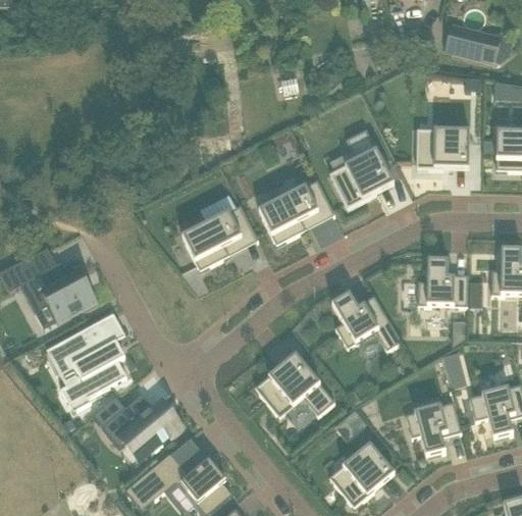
[(502,35),(451,21),(445,49),(494,62),(502,35)]
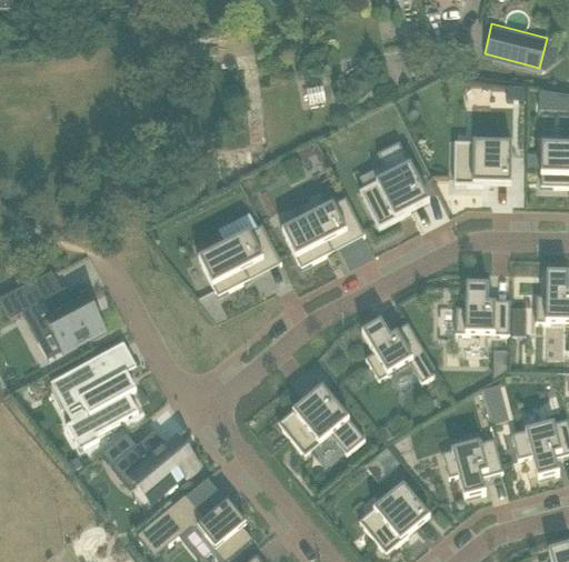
[(508,84),(508,98),(523,99),(523,86),(508,84)]
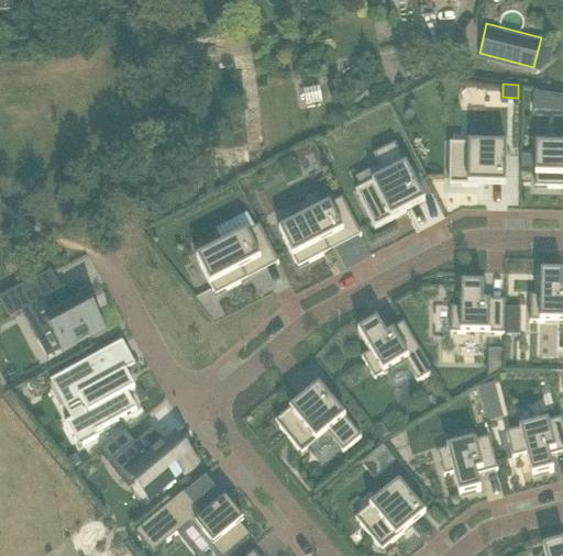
[(533,107),(562,107),(562,91),(533,88),(533,107)]
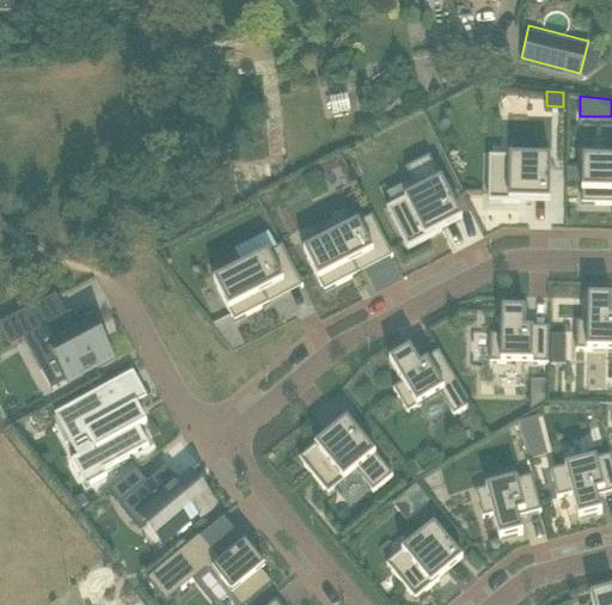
[(489,152),(488,197),(550,199),(551,153),(489,152)]
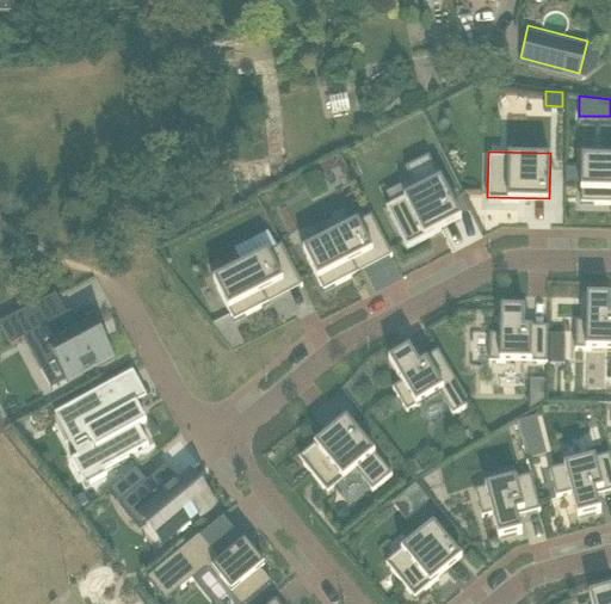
[(610,154),(581,154),(580,199),(610,199),(610,154)]
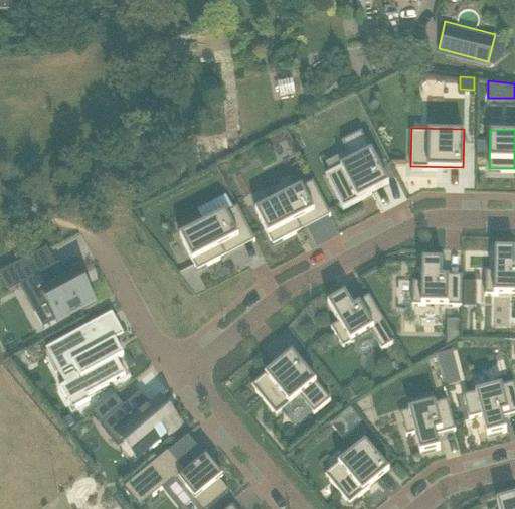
[(325,172),(343,205),(388,182),(371,148),(325,172)]
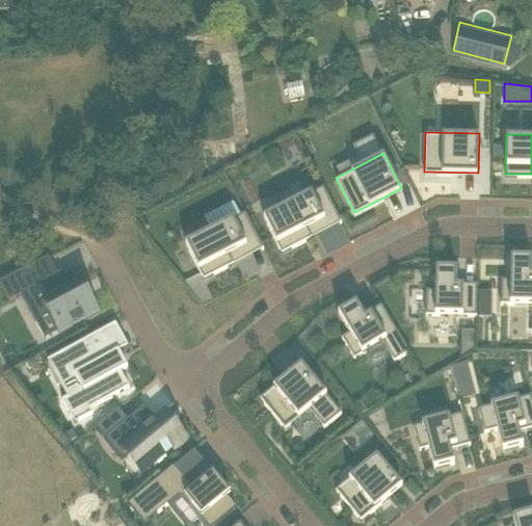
[(323,184),(264,214),(282,250),(341,218),(323,184)]
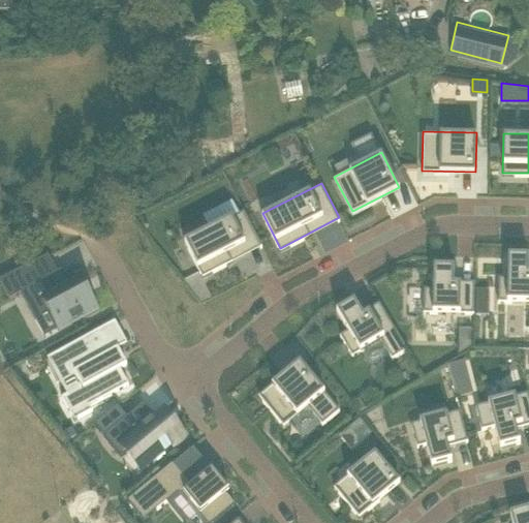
[(230,253),(259,239),(244,209),(185,239),(203,274),(232,257),(230,253)]
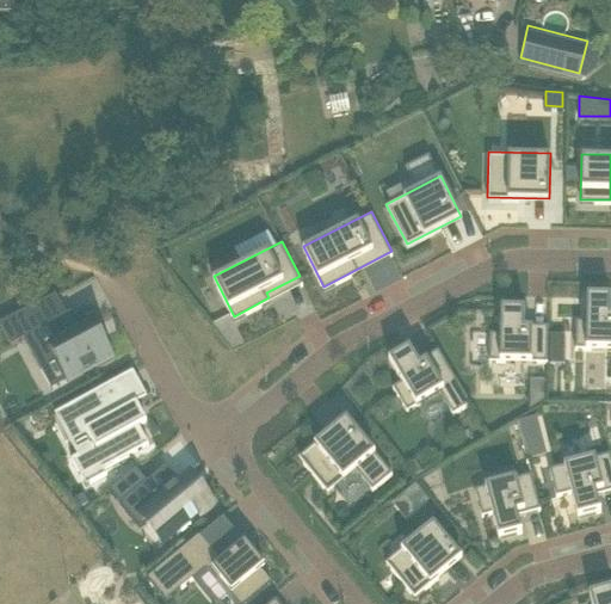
[(610,345),(610,309),(610,294),(610,293),(587,293),(586,318),(575,318),(575,345),(610,345)]
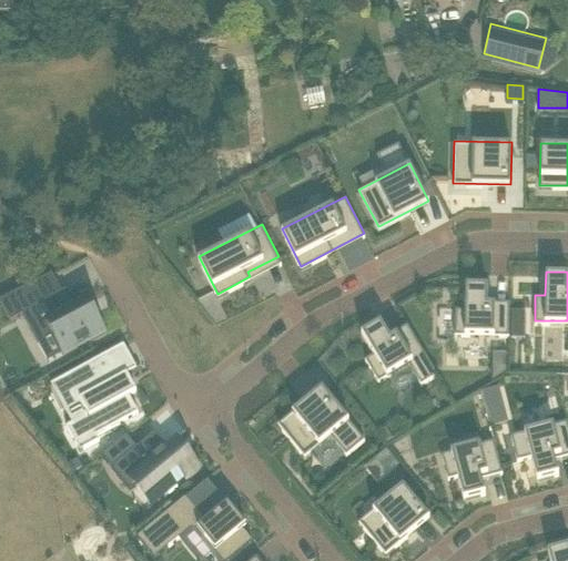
[(508,334),(509,299),(487,299),(488,284),(465,283),(465,306),(455,306),(455,332),(508,334)]
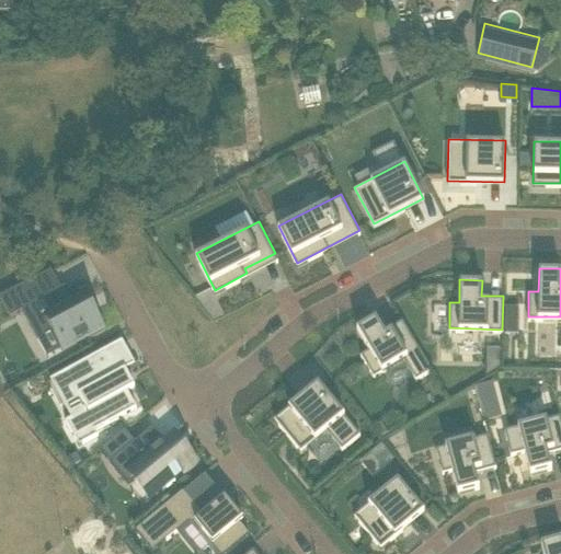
[(103,324),(92,304),(88,307),(82,296),(75,300),(65,281),(21,306),(36,333),(52,325),(63,346),(103,324)]
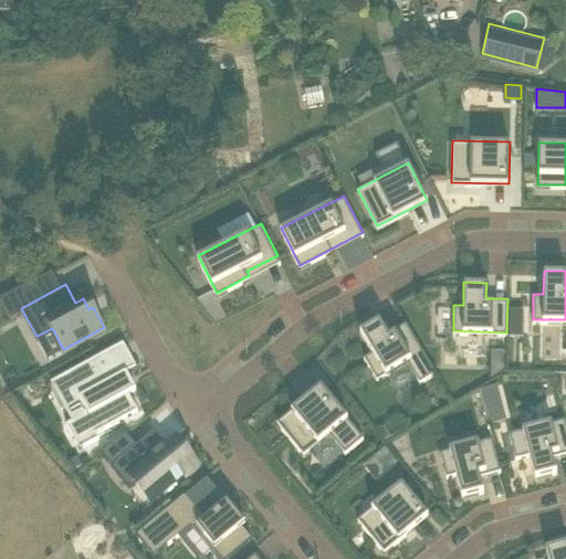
[(0,308),(0,335),(23,325),(13,303),(0,308)]
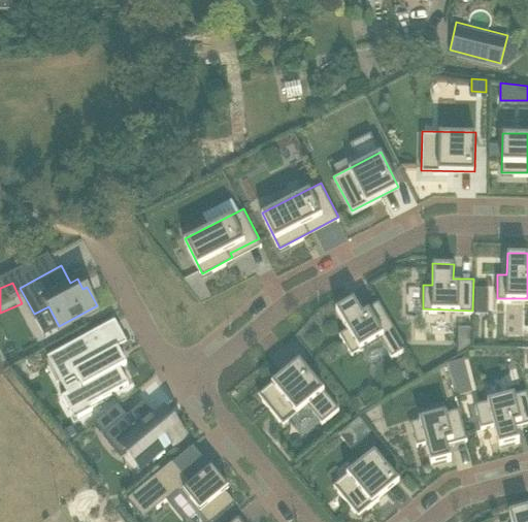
[(474,297),(487,297),(488,285),(475,285),(474,297)]
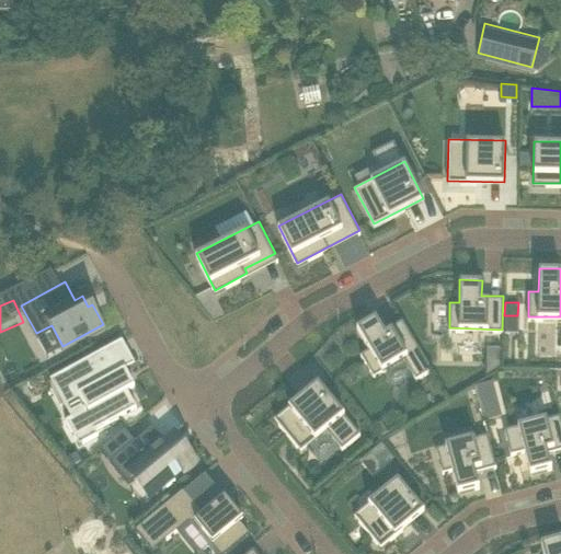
[(376,315),(356,326),(368,347),(361,353),(374,373),(403,356),(415,377),(432,367),(402,318),(384,329),(376,315)]
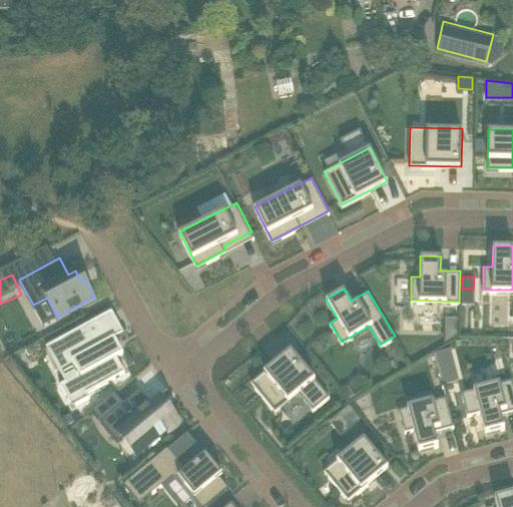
[(457,332),(457,316),(445,315),(444,339),(457,332)]
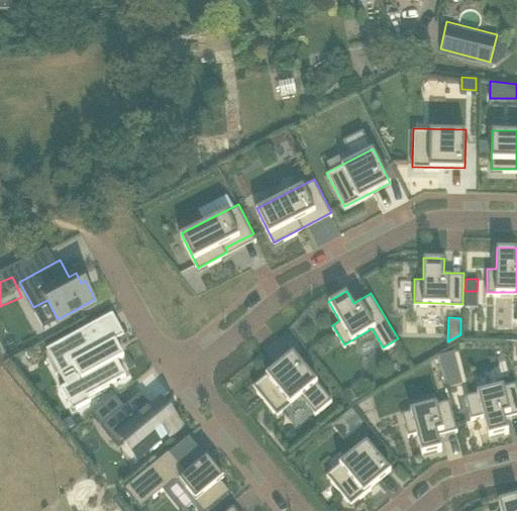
[(123,352),(115,336),(108,340),(98,323),(63,342),(80,374),(61,385),(73,407),(90,398),(88,393),(125,373),(116,356),(123,352)]
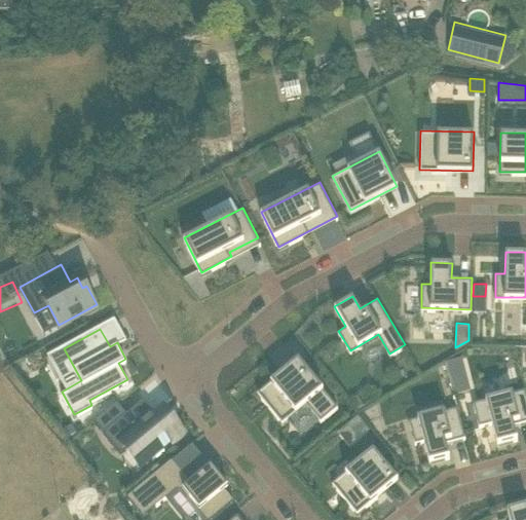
[(451,373),(466,369),(462,355),(447,358),(451,373)]
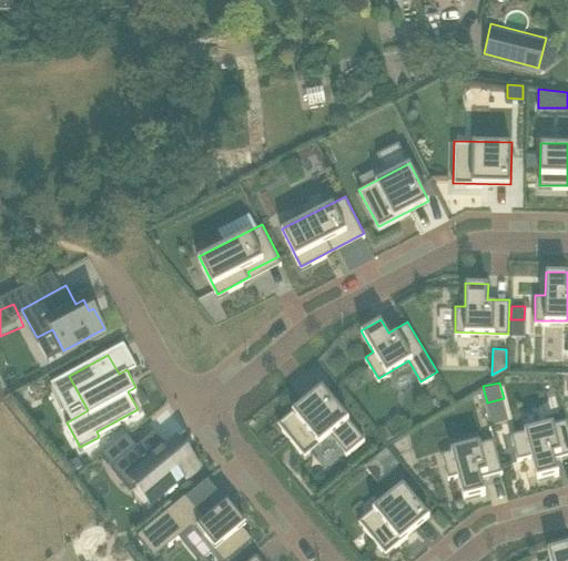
[(277,421),(304,454),(330,432),(346,451),(364,437),(326,390),(310,404),(306,399),(277,421)]
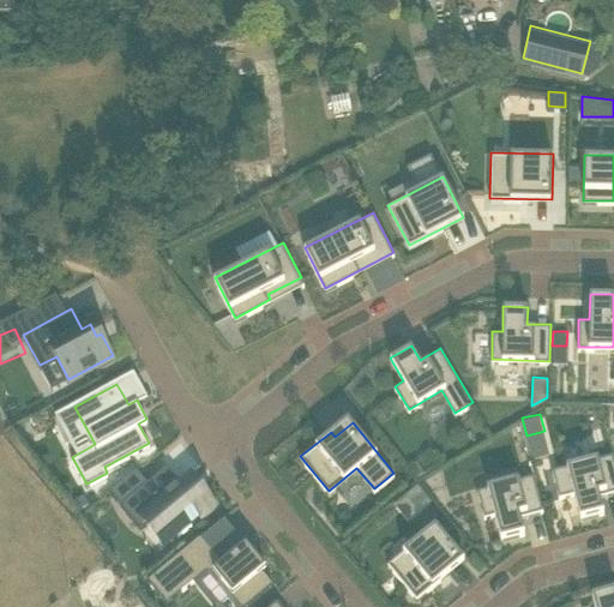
[(613,490),(613,456),(613,452),(552,468),(559,496),(573,492),(581,516),(603,510),(600,494),(613,490)]
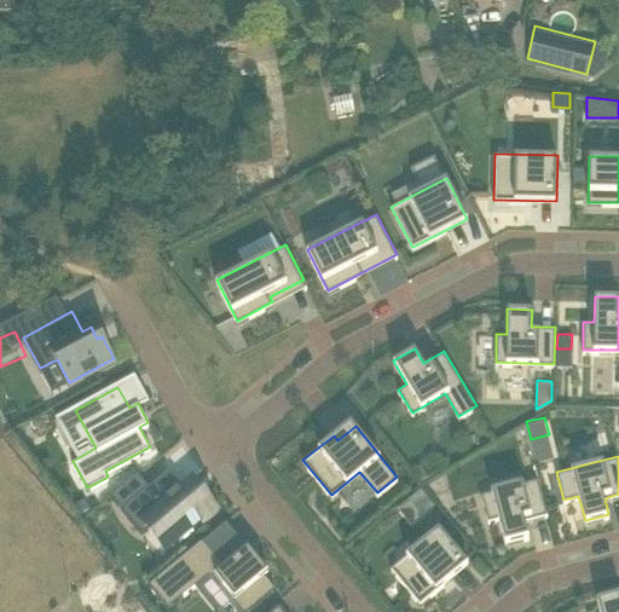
[(421,477),(427,472),(420,460),(414,463),(421,477)]
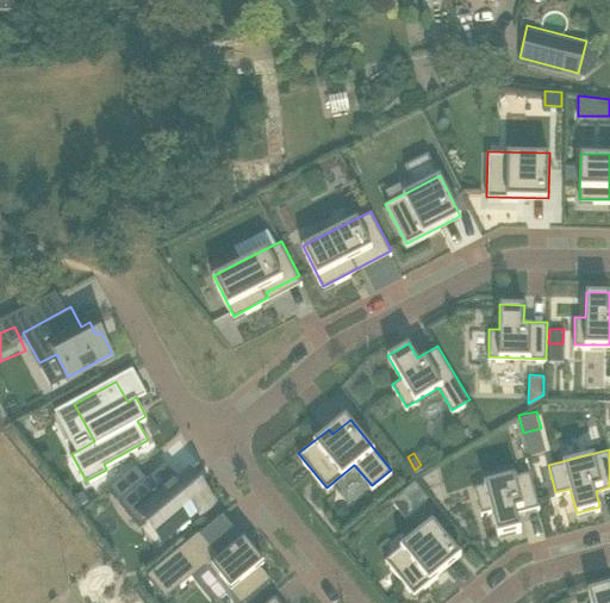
[(160,504),(179,527),(216,496),(215,495),(213,496),(188,467),(180,474),(167,459),(120,497),(141,521),(160,504)]
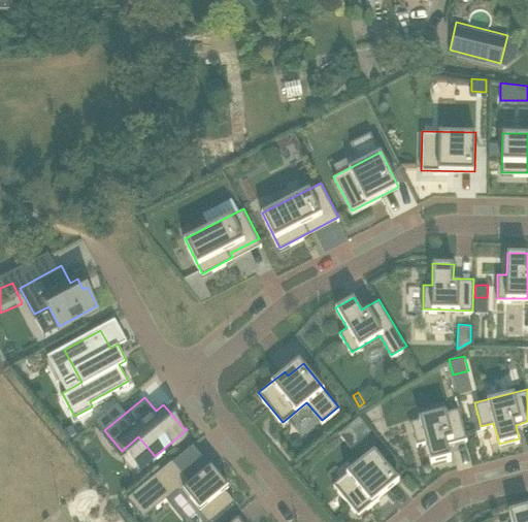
[(467,437),(459,406),(410,420),(417,443),(425,441),(431,462),(451,457),(448,443),(467,437)]
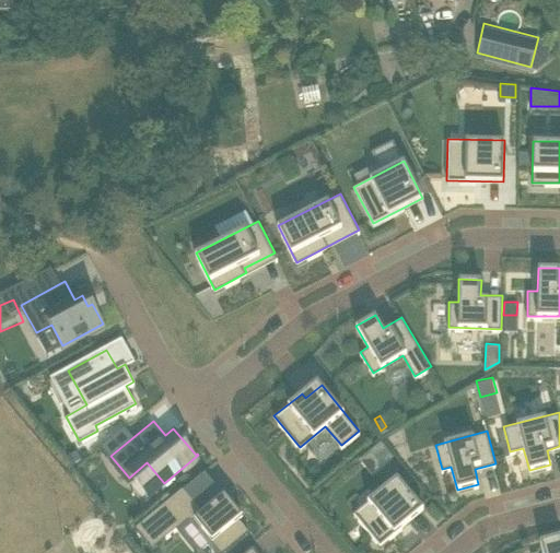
[(393,454),(381,439),(370,448),(382,462),(393,454)]
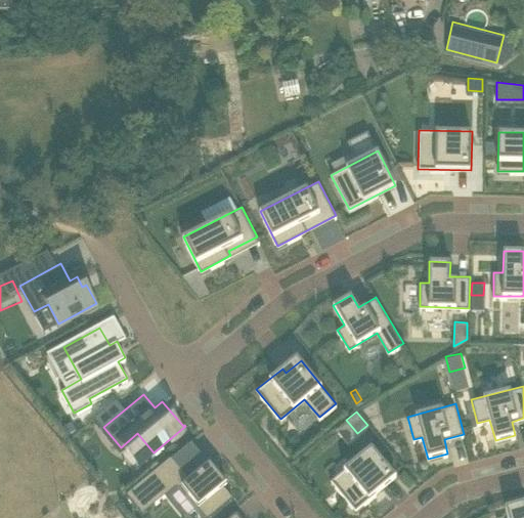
[(72,419),(64,423),(69,430),(76,426),(72,419)]
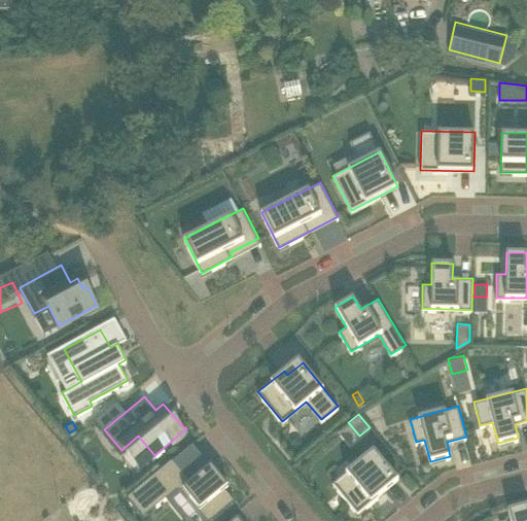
[(398,479),(394,475),(374,449),(332,483),(357,513),(384,491),(398,479)]
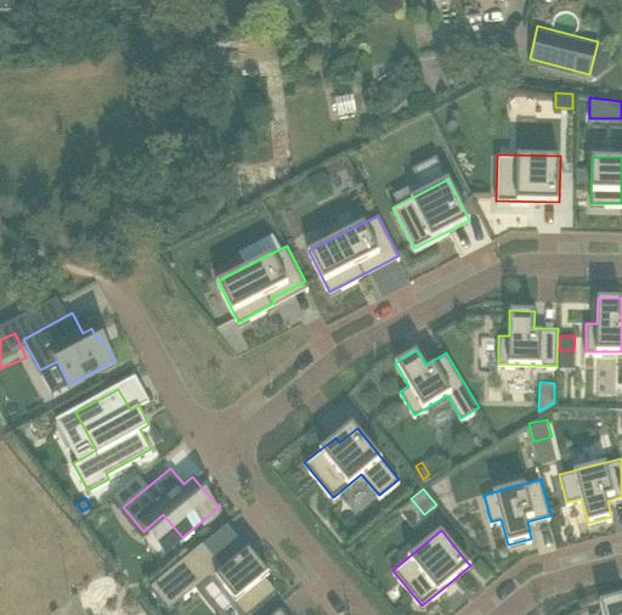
[(150,585),(169,608),(208,575),(215,576),(247,614),(276,588),(265,576),(269,573),(249,548),(246,551),(225,569),(202,541),(150,585)]
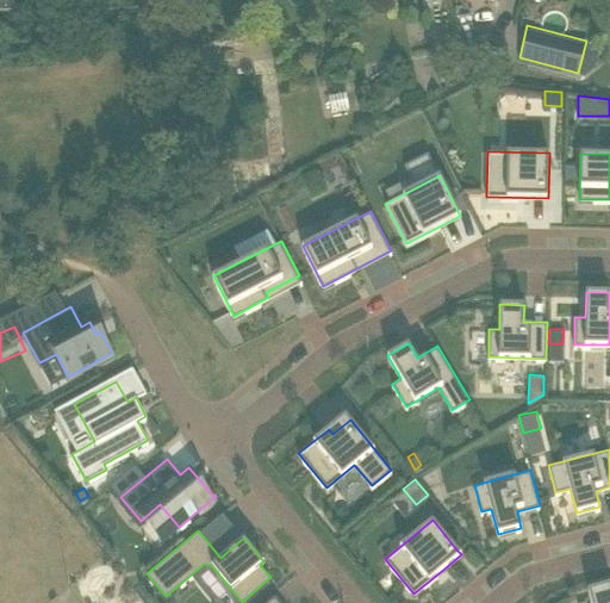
[(609,602),(609,583),(587,590),(591,602),(609,602)]
